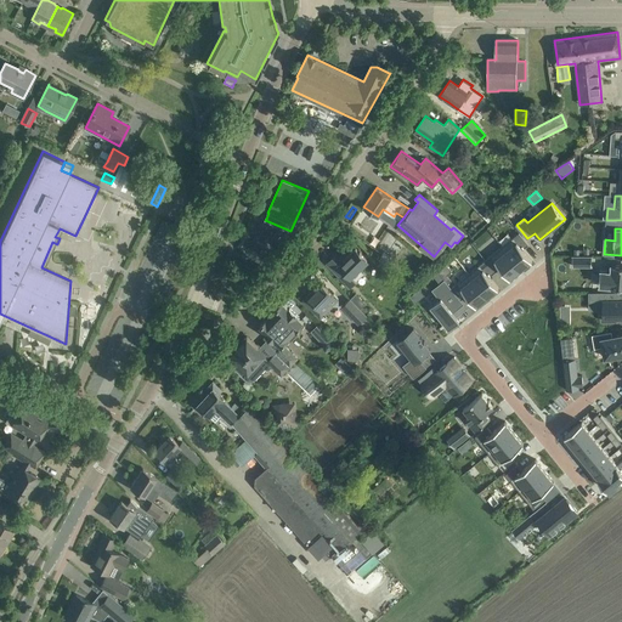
[(519,232),(502,247),(521,270),(532,260),(522,249),(529,244),(519,232)]
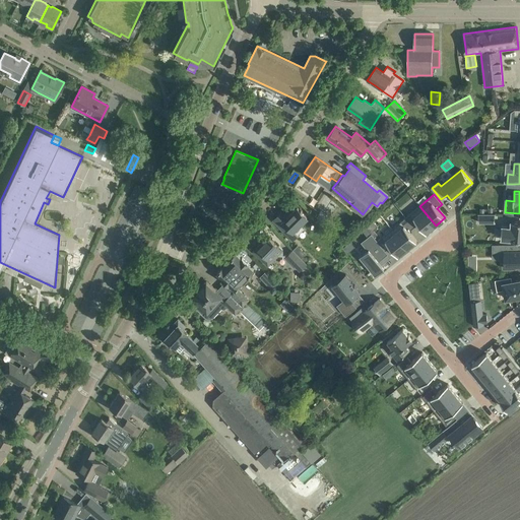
[(419,206),(405,217),(413,228),(418,223),(427,233),(436,225),(419,206)]
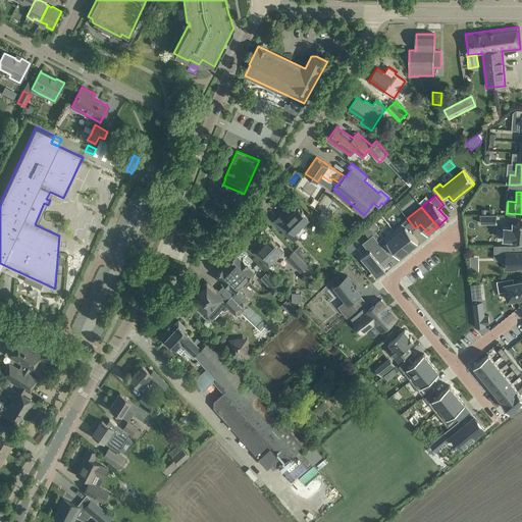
[(274,220),(281,228),(291,238),(294,242),(300,237),(296,232),(309,218),(302,211),(299,208),(298,209),(300,210),(292,217),(291,216),(285,221),(279,215),(274,220)]
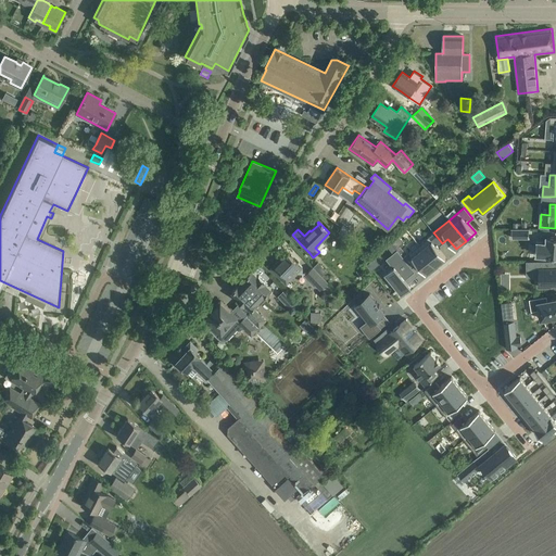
[(512,229),(512,238),(528,238),(528,229),(512,229)]
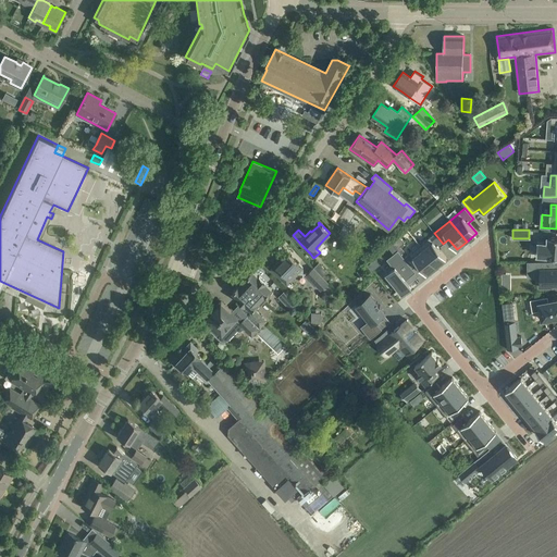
[(434,233),(419,245),(436,267),(446,258),(438,248),(443,244),(434,233)]
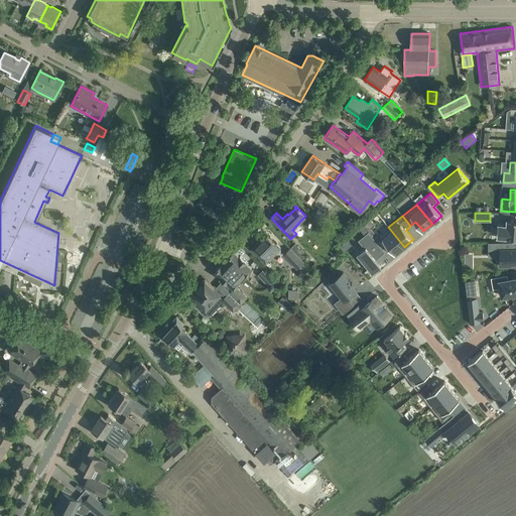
[(508,221),(507,226),(498,225),(497,237),(515,238),(515,220),(508,220),(507,221),(508,221)]
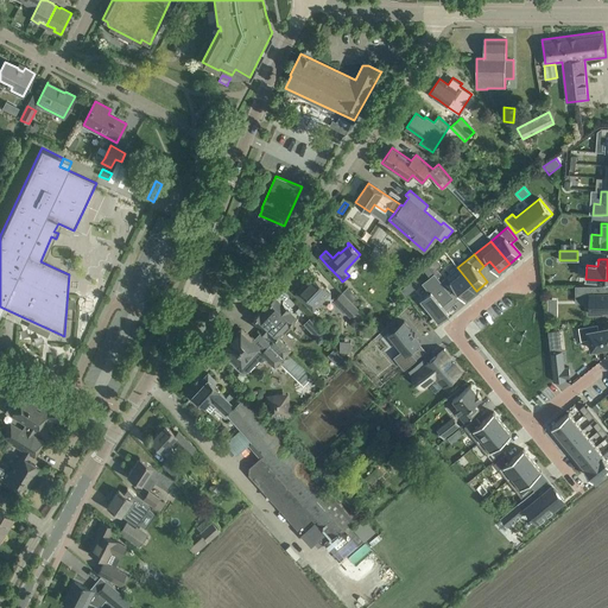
[(429,265),(424,268),(430,277),(435,273),(434,272),(429,265)]
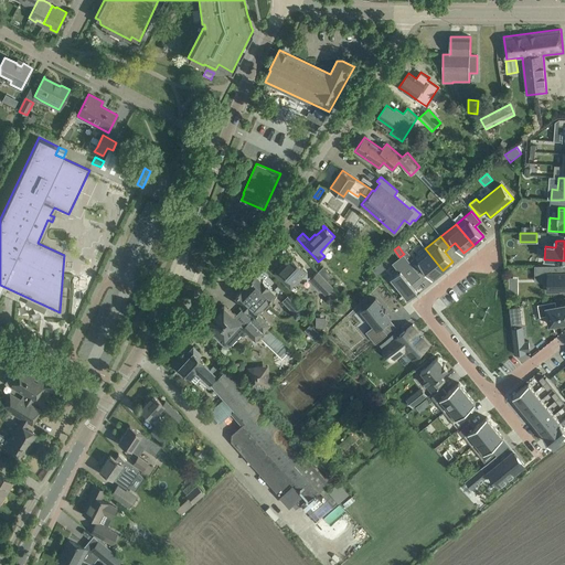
[(425,248),(409,262),(418,273),(424,268),(433,278),(443,270),(425,248)]
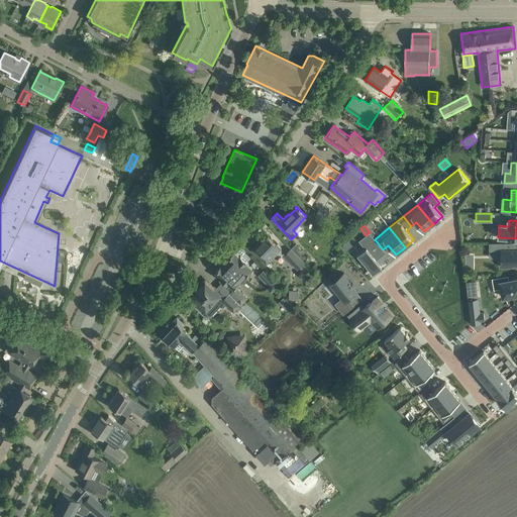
[(366,248),(357,254),(373,274),(382,266),(377,260),(386,252),(383,249),(375,239),(372,235),(370,232),(366,235),(359,240),(366,248)]
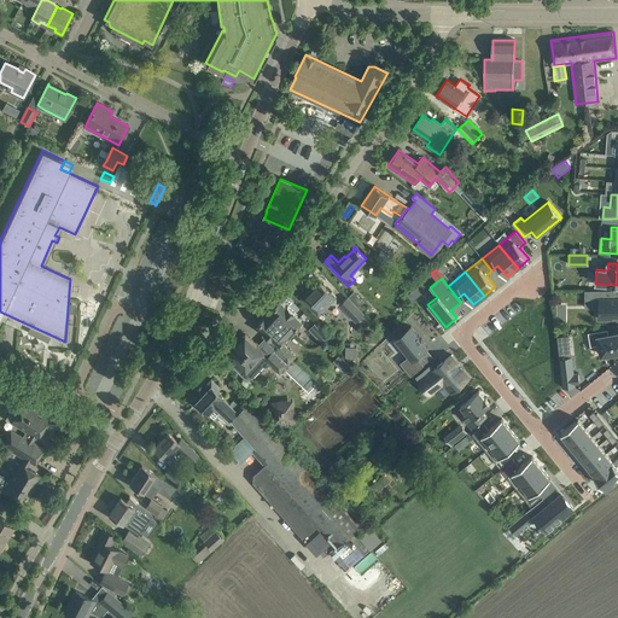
[(337,298),(333,295),(321,283),(312,292),(309,291),(301,299),(314,313),(319,316),(331,304),(336,304),(337,298)]
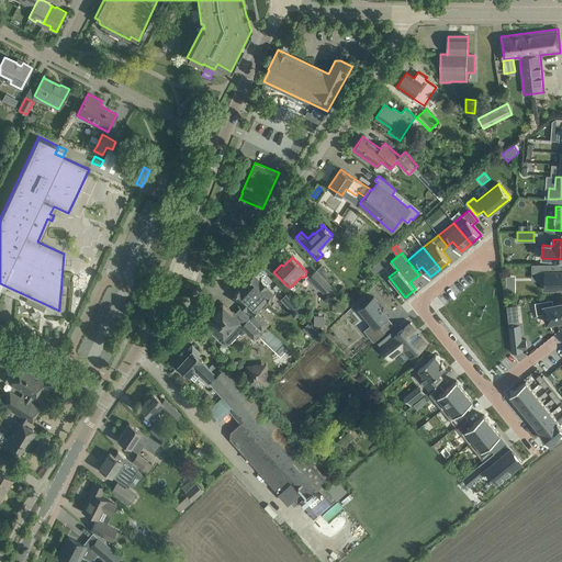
[(378,260),(370,268),(375,273),(383,267),(378,260)]
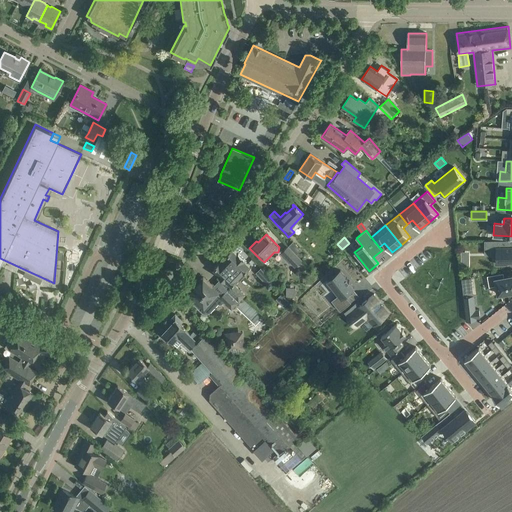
[(511,247),(509,247),(509,240),(484,241),(485,249),(496,249),(496,256),(497,264),(507,264),(507,262),(511,262),(511,247)]
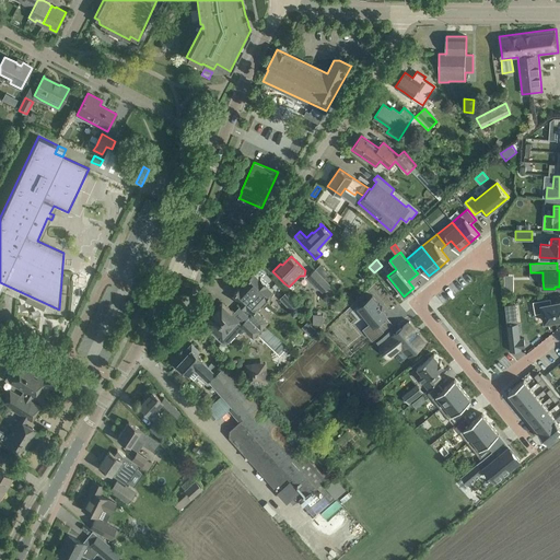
[(329,275),(321,265),(314,270),(329,287),(330,284),(325,279),(329,275)]
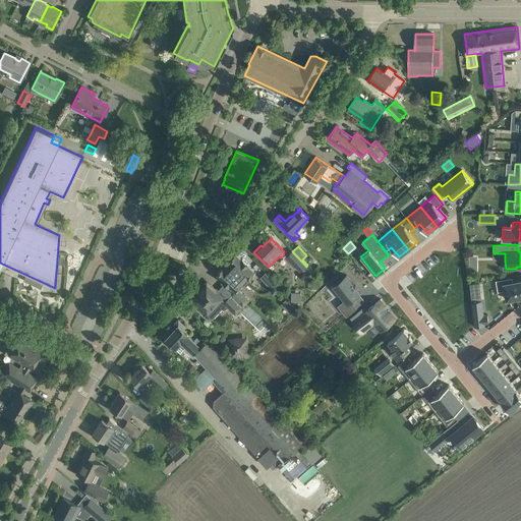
[(292,251),(286,257),(300,272),(306,267),(292,251)]
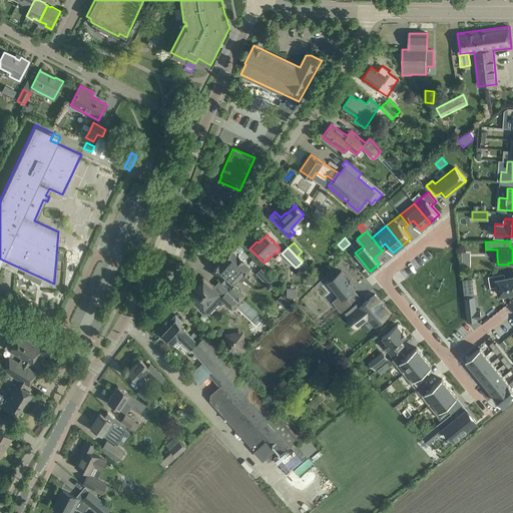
[(225,253),(221,258),(243,278),(246,275),(251,270),(249,268),(250,267),(244,261),(245,261),(238,254),(238,255),(232,249),(227,255),(225,253)]
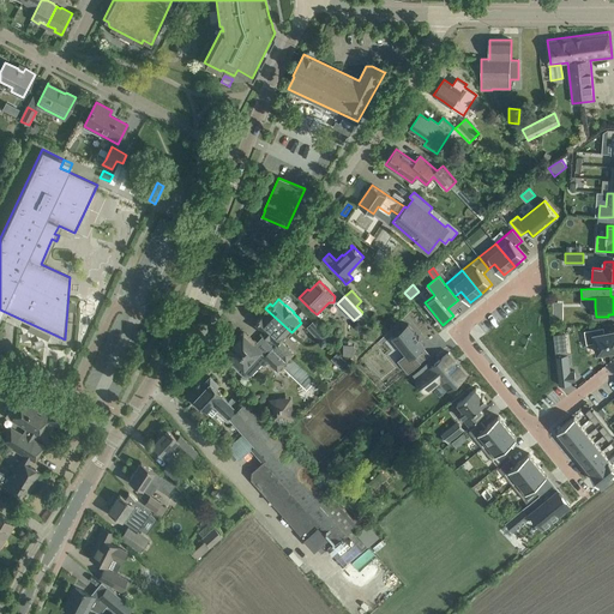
[(264,315),(257,321),(263,327),(263,329),(270,336),(271,336),(277,342),(271,349),(286,362),(293,354),(282,343),(292,332),(265,308),(262,313),(264,315)]
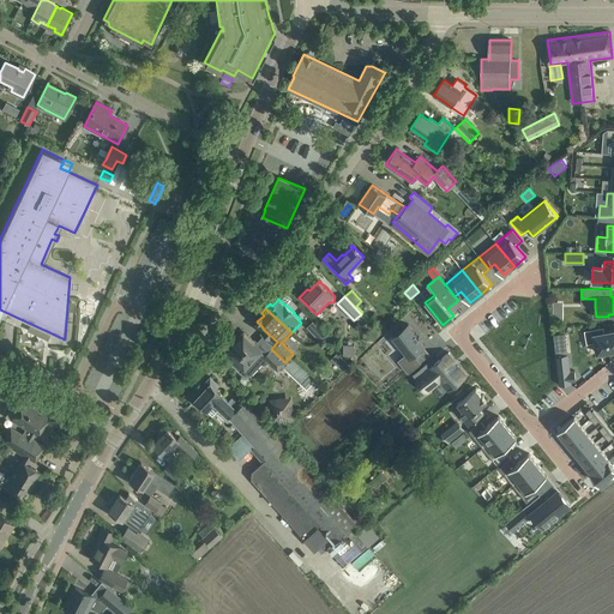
[(408,324),(393,336),(407,353),(397,360),(408,373),(421,363),(421,362),(414,354),(423,345),(425,344),(408,324)]
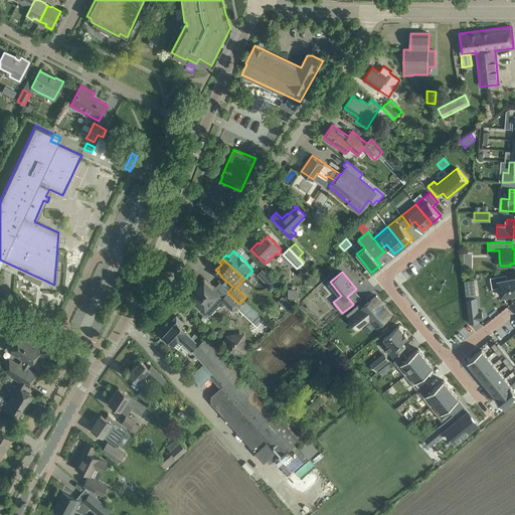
[(269,275),(264,279),(269,284),(274,280),(269,275)]
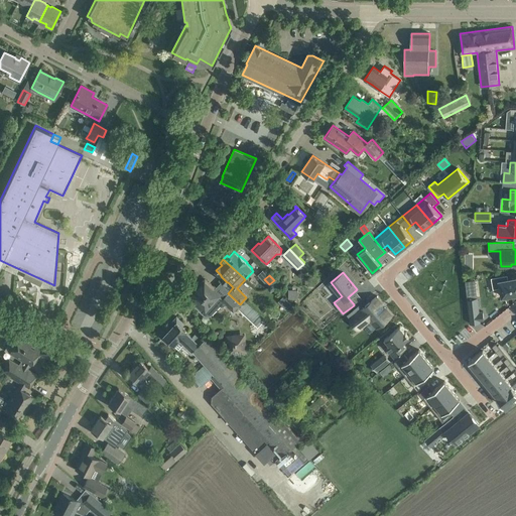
[(515,277),(508,279),(507,275),(491,278),(493,289),(500,287),(502,296),(513,294),(513,297),(515,296),(515,277)]
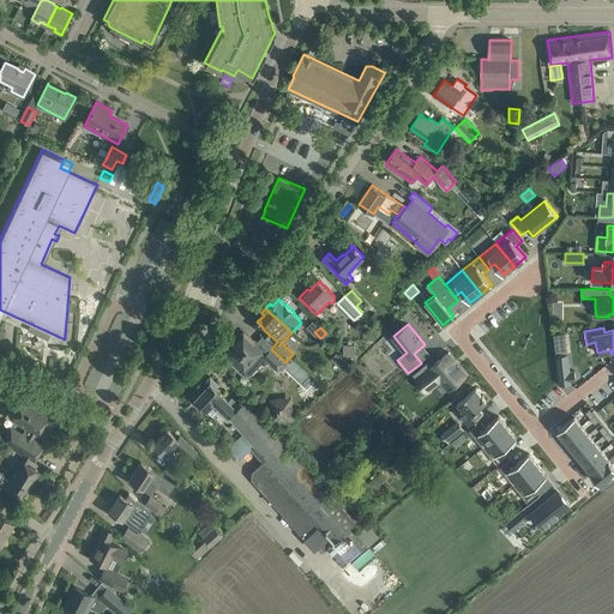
[(238,343),(229,351),(235,357),(230,363),(240,373),(244,375),(245,377),(246,377),(248,377),(251,375),(253,373),(254,371),(254,368),(254,366),(250,362),(254,357),(262,365),(263,366),(264,366),(265,366),(266,365),(268,363),(270,363),(277,371),(286,362),(271,349),(265,356),(253,344),(251,342),(241,333),(235,341),(238,343)]
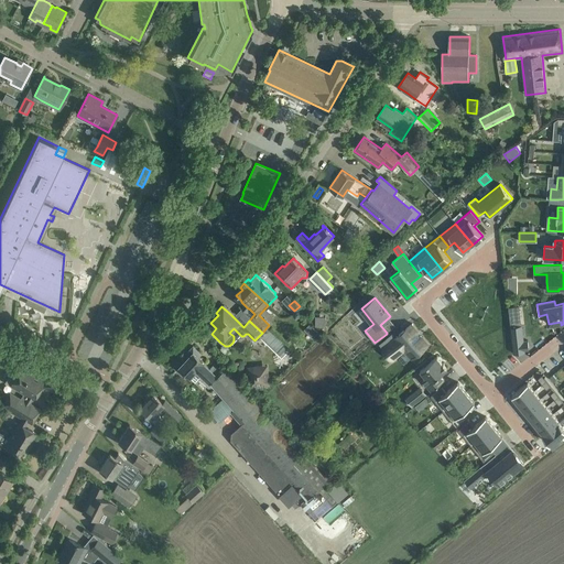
[(311,323),(304,328),(313,336),(318,331),(311,323)]
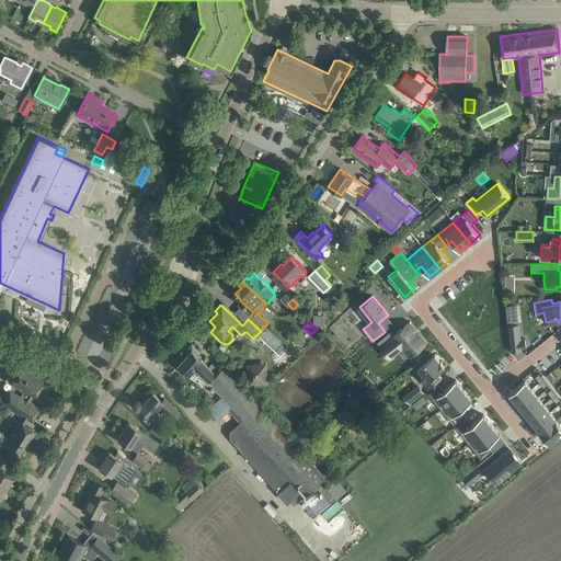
[(387,334),(377,342),(380,346),(389,358),(395,353),(402,346),(410,356),(424,344),(425,345),(426,344),(411,325),(410,324),(411,323),(410,322),(390,339),(387,334)]
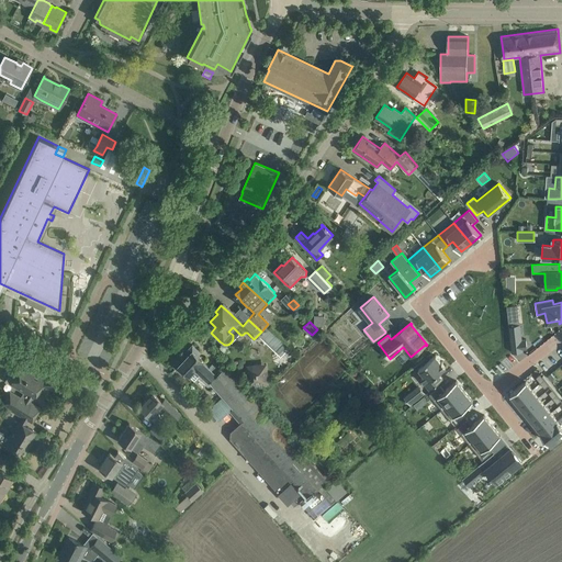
[(519,325),(509,326),(512,353),(523,352),(523,350),(527,349),(526,339),(521,340),(519,325)]
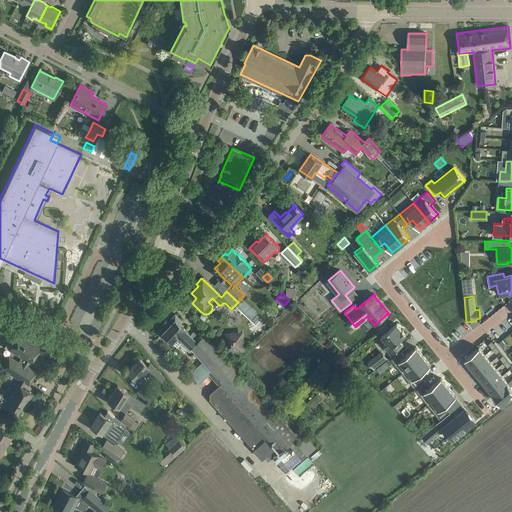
[(191,351),(200,339),(194,334),(192,333),(191,334),(186,329),(180,324),(183,321),(175,314),(169,321),(167,320),(162,324),(164,326),(158,333),(165,340),(167,337),(177,347),(181,343),(189,351),(191,351)]
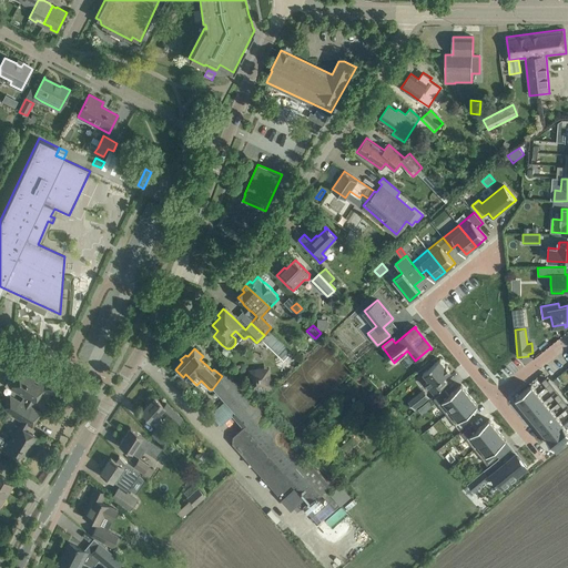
[(440,359),(423,373),(429,381),(426,383),(434,394),(448,383),(444,377),(450,372),(449,371),(449,369),(447,366),(446,366),(440,359)]
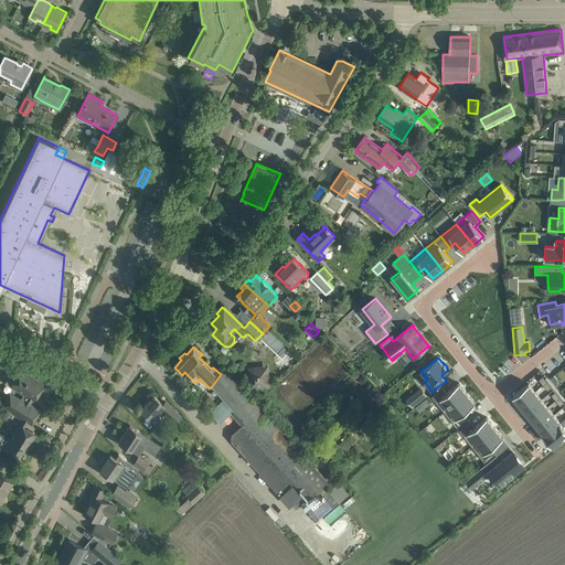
[(263,387),(270,387),(268,364),(247,366),(249,388),(256,387),(256,391),(264,390),(263,387)]
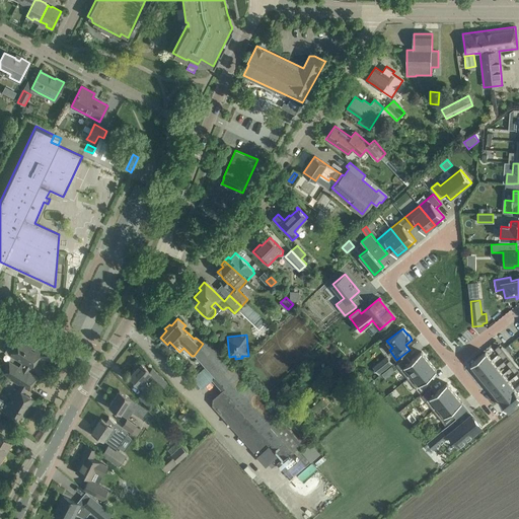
[(13,337),(4,351),(21,361),(18,366),(8,360),(5,366),(32,383),(36,377),(26,371),(29,367),(30,367),(41,351),(32,346),(33,344),(20,337),(18,340),(13,337)]
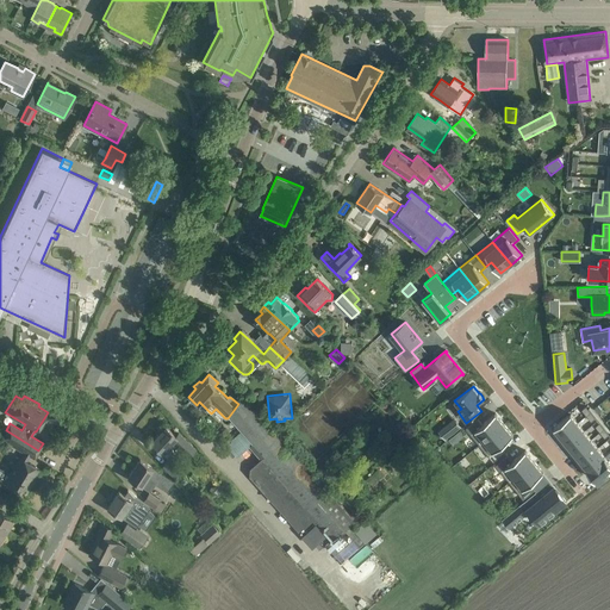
[(230,416),(230,417),(246,434),(230,449),(237,458),(250,446),(256,453),(261,459),(262,460),(250,471),(250,475),(303,534),(317,521),(328,533),(315,545),(319,549),(332,539),(354,520),(244,399),(240,405),(230,416)]
